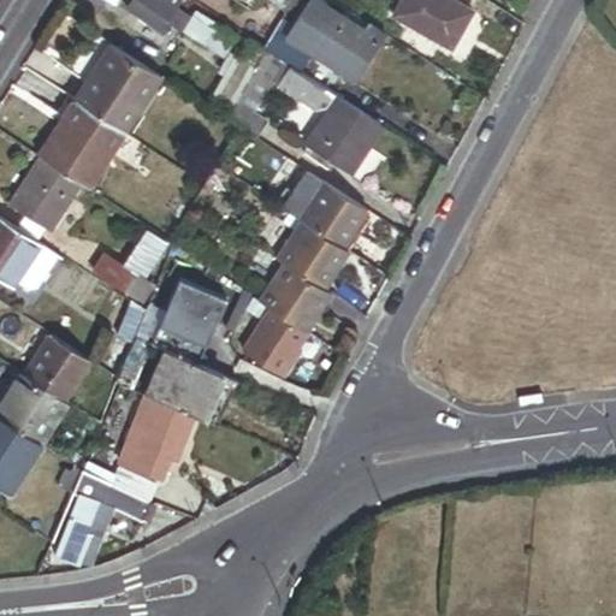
[(131,0),(126,10),(161,31),(167,23),(173,12),(153,0),(131,0)]
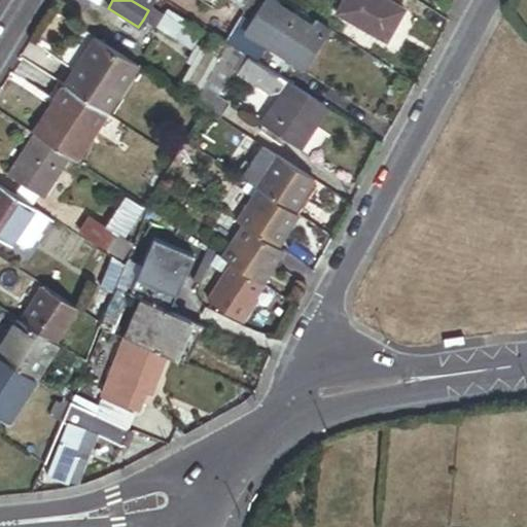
[(152,4),(146,0),(131,0),(148,10),(149,9),(152,4)]
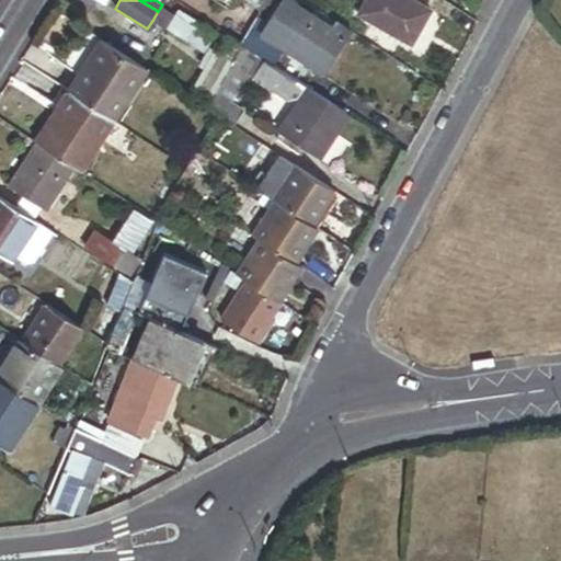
[(256,12),(263,0),(244,0),(243,3),(256,12)]
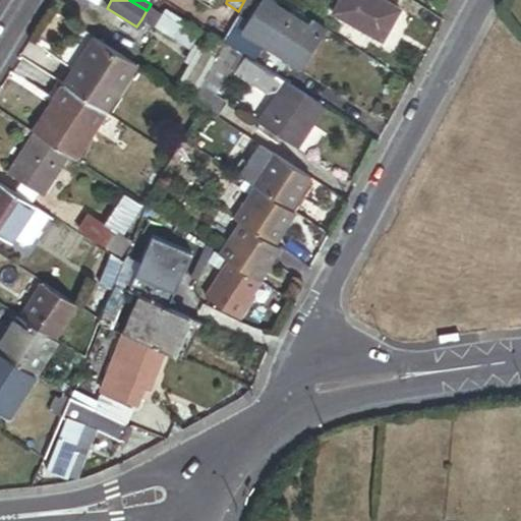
[(324,30),(291,10),(287,16),(261,0),(259,0),(246,22),(240,32),(280,56),(278,59),(298,71),(324,30)]
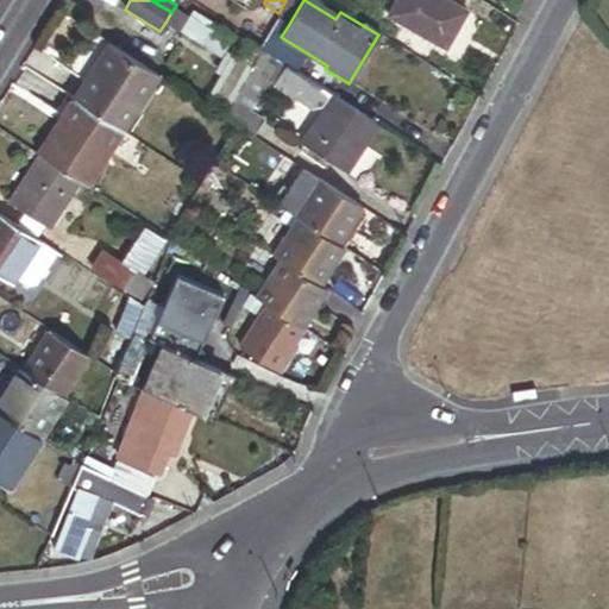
[(390,0),(382,16),(440,49),(460,13),(438,0),(390,0)]
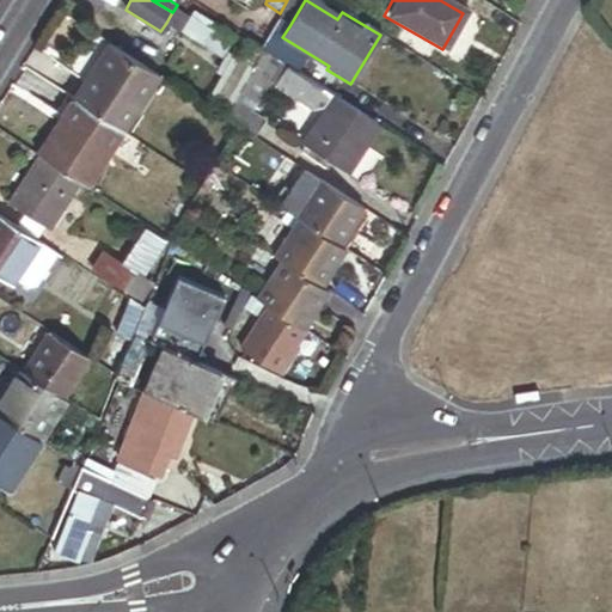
[(172,12),(166,23),(179,31),(187,19),(173,11),(172,12)]
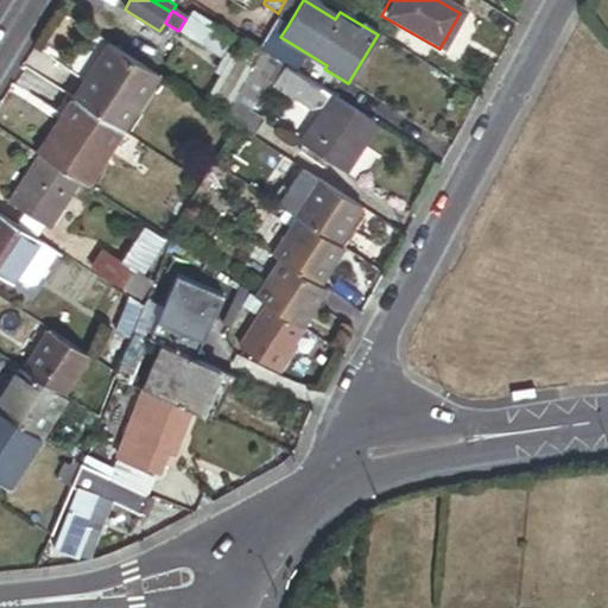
[(287,26),(280,21),(260,54),(278,65),(284,69),(293,74),(301,61),(276,45),(280,37),(287,26)]
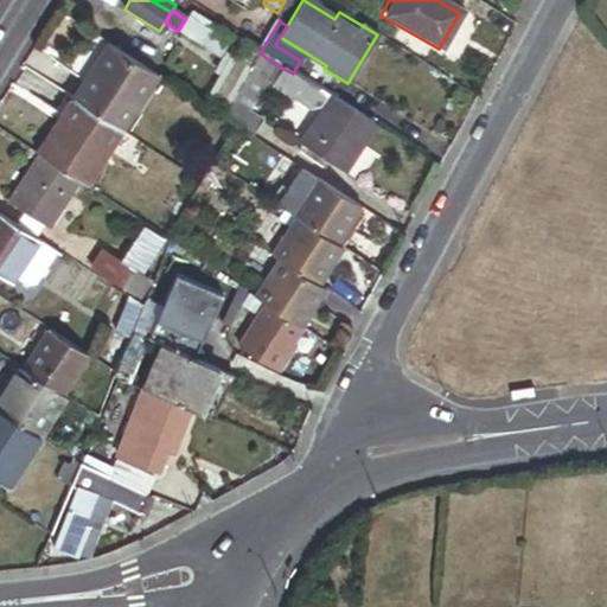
[(249,71),(260,53),(243,44),(232,61),(249,71)]
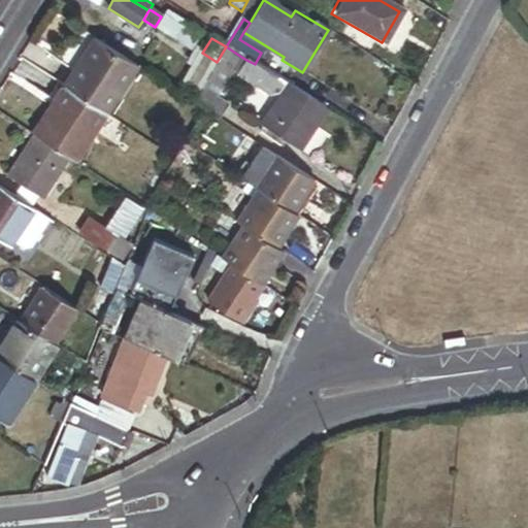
[(95,41),(64,90),(107,118),(138,69),(95,41)]
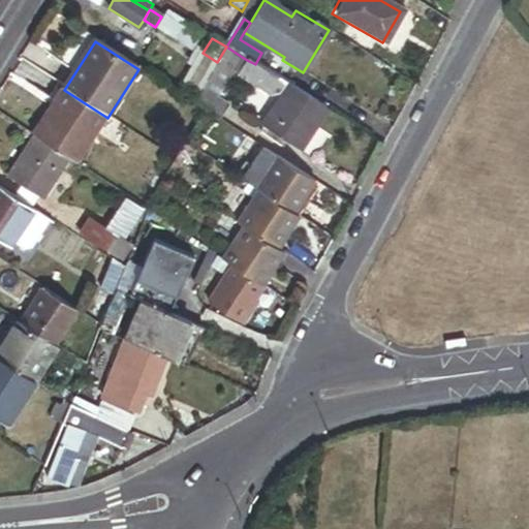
[(242,57),(226,47),(217,62),(193,101),(191,103),(203,111),(218,120),(226,105),(216,98),(242,57)]
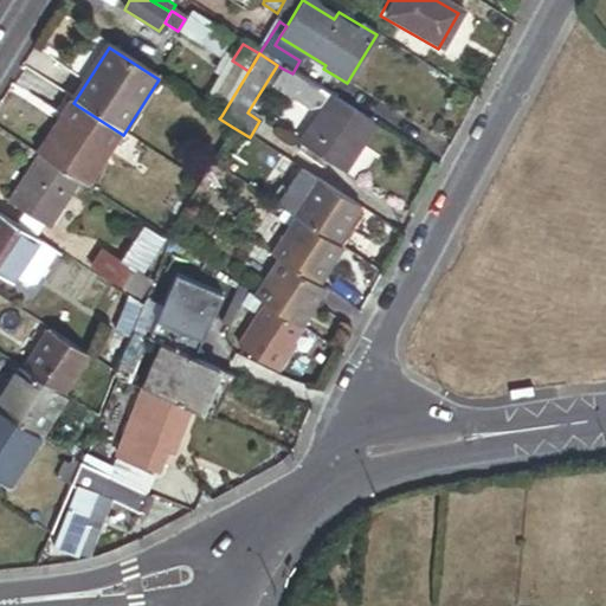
[(221,116),(249,71),(232,60),(205,105),(221,116)]
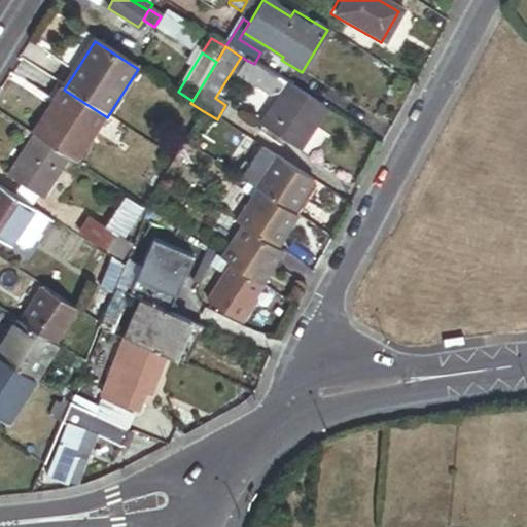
[(297,150),(323,109),(254,64),(246,60),(236,76),(262,93),(273,94),(277,97),(258,127),(260,128),(257,133),(278,145),(281,140),(297,150)]
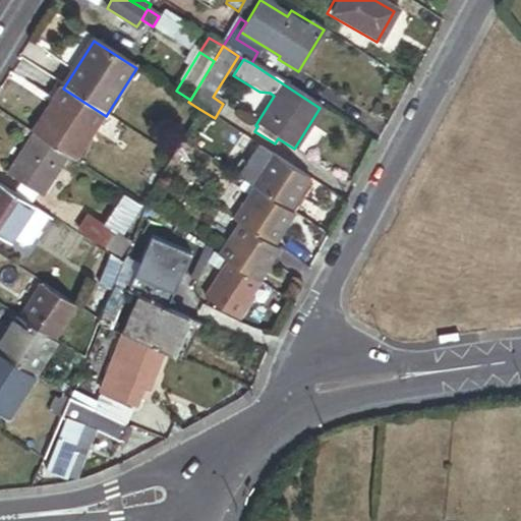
[(63,89),(33,134),(68,158),(75,163),(106,116),(63,89)]
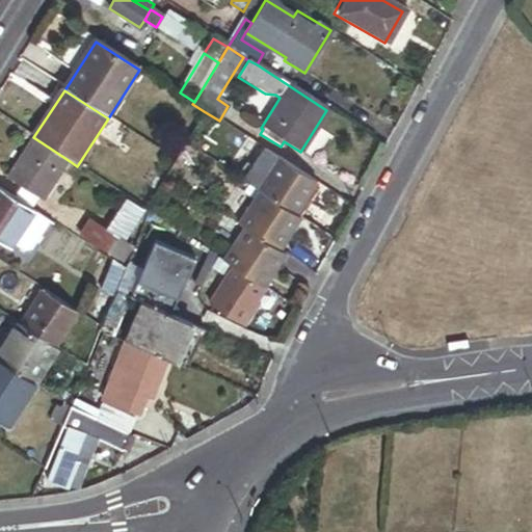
[(33,137),(32,137),(6,178),(21,187),(38,198),(43,202),(70,161),(33,137)]
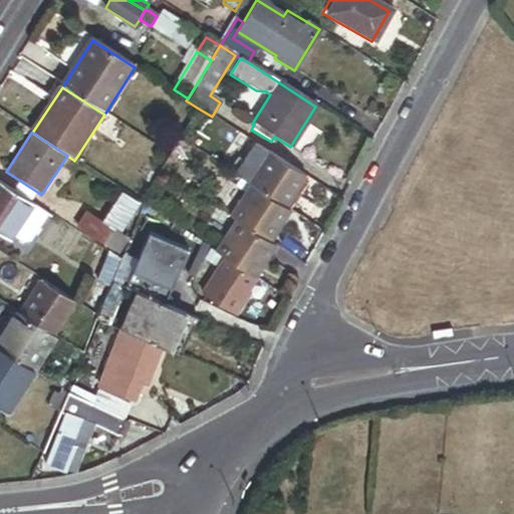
[(288,207),(307,178),(269,154),(269,155),(256,146),(238,174),(250,182),(249,184),(251,185),(288,207)]
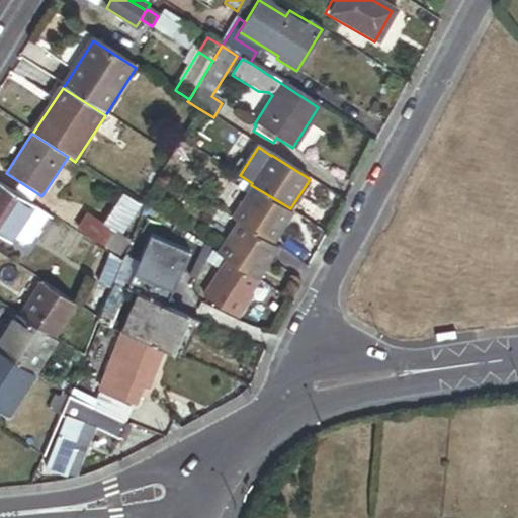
[(20,182),(12,194),(29,205),(37,193),(20,182)]
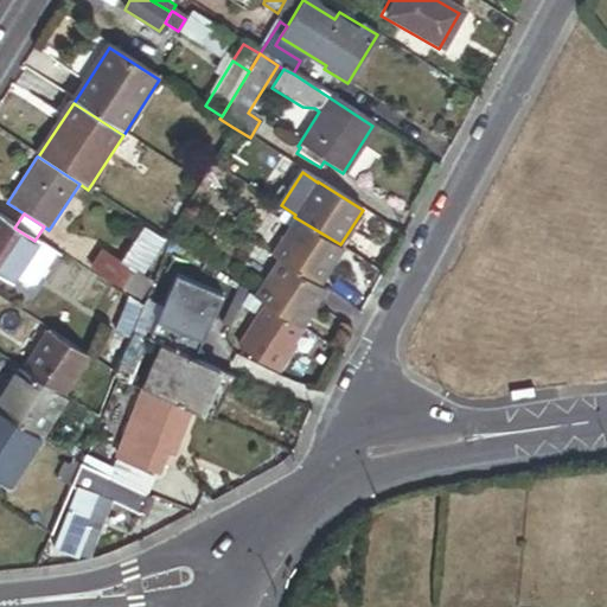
[(14,228),(0,217),(0,279),(10,286),(38,243),(34,241),(14,228)]
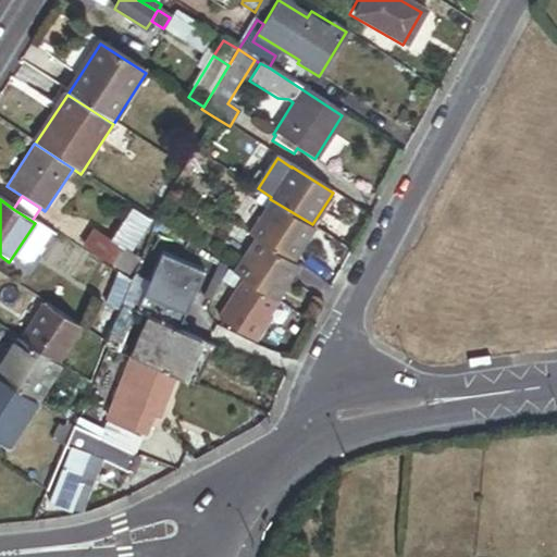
[(257,238),(294,262),(318,227),(312,224),(272,200),(250,234),(257,238)]
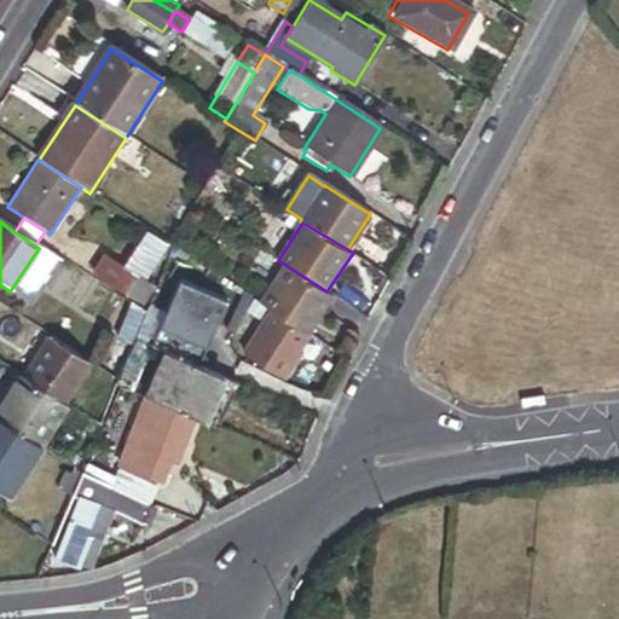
[(142,307),(154,290),(142,282),(166,246),(148,233),(123,270),(104,258),(93,276),(142,307)]
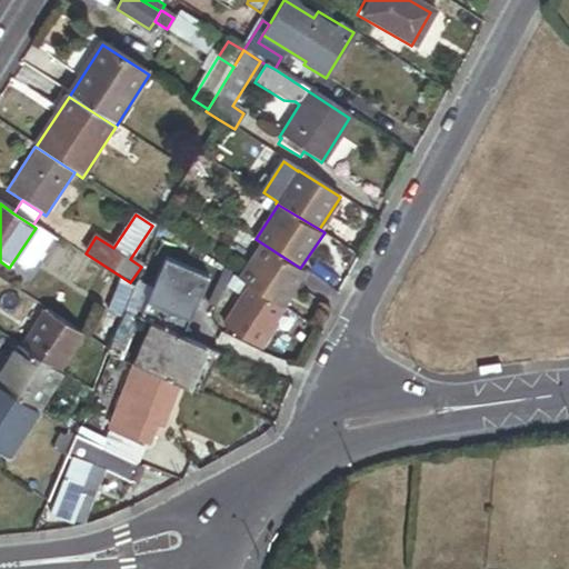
[(51,237),(36,228),(13,262),(25,269),(31,268),(51,237)]
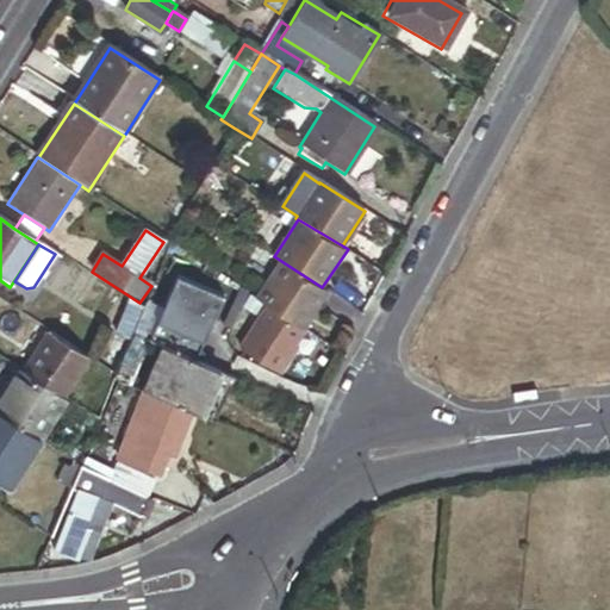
[(322,287),(281,261),(256,298),(267,306),(304,330),(330,291),(322,287)]
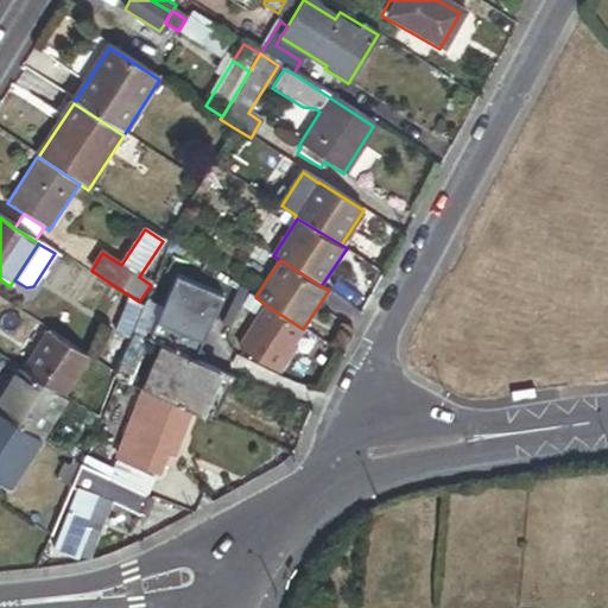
[(225,297),(175,277),(147,342),(160,347),(197,362),(225,297)]
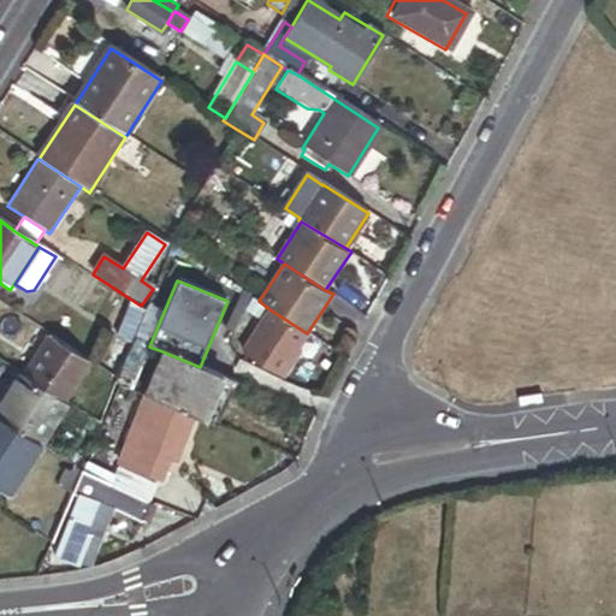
[(137,331),(150,337),(164,307),(157,302),(148,319),(143,315),(137,331)]
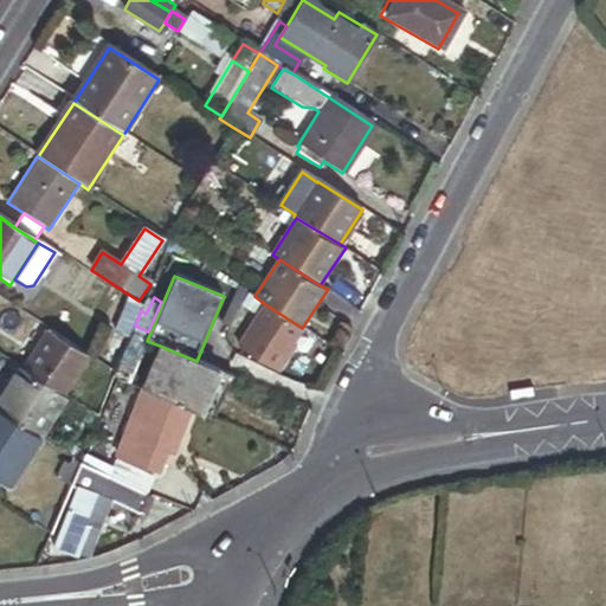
[(141,310),(141,309),(127,301),(114,335),(130,341),(133,334),(135,326),(141,310)]
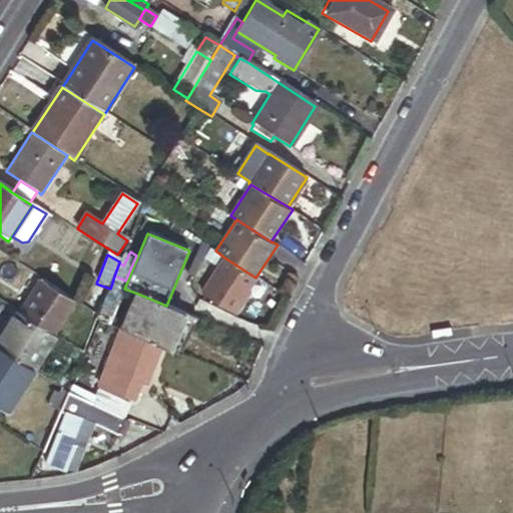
[(200,294),(231,315),(259,279),(255,278),(224,258),(200,294)]
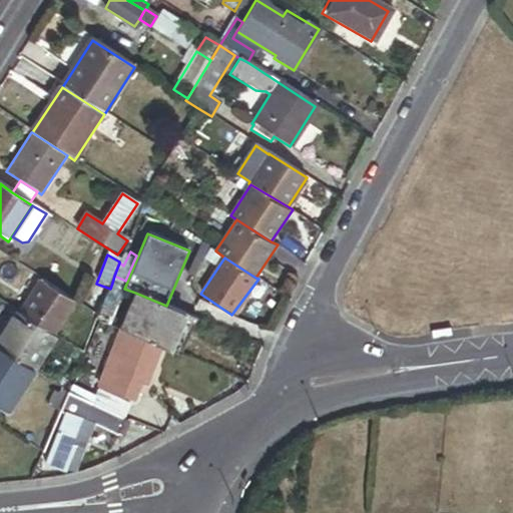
[(73,302),(40,281),(18,314),(51,336),(73,302)]
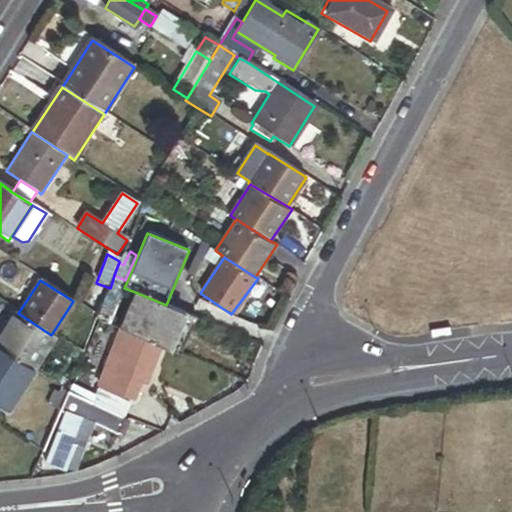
[(112,282),(110,288),(96,320),(108,325),(124,288),(112,282)]
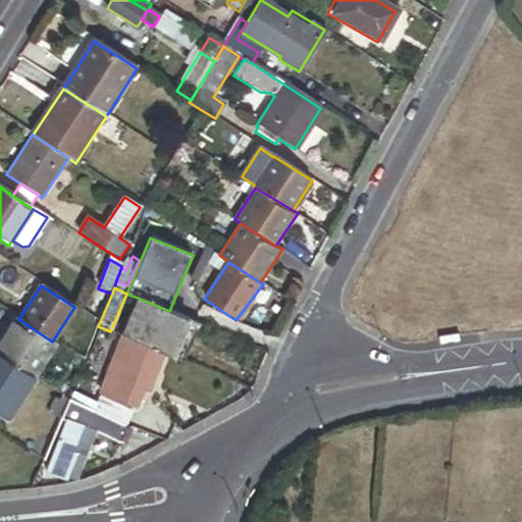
[(173,337),(183,317),(169,311),(138,298),(121,335),(123,336),(165,354),(181,361),(189,344),(173,337)]
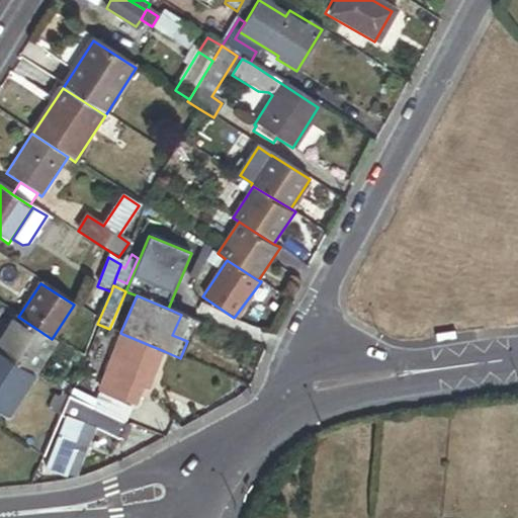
[(196,321),(181,315),(172,335),(187,341),(196,321)]
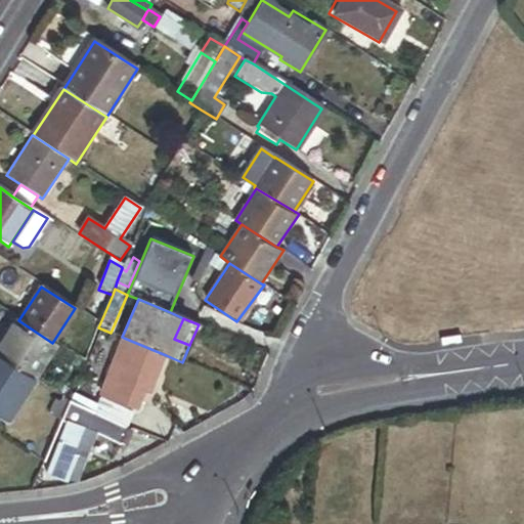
[(52,343),(18,320),(15,319),(0,343),(0,357),(32,379),(54,344),(52,343)]
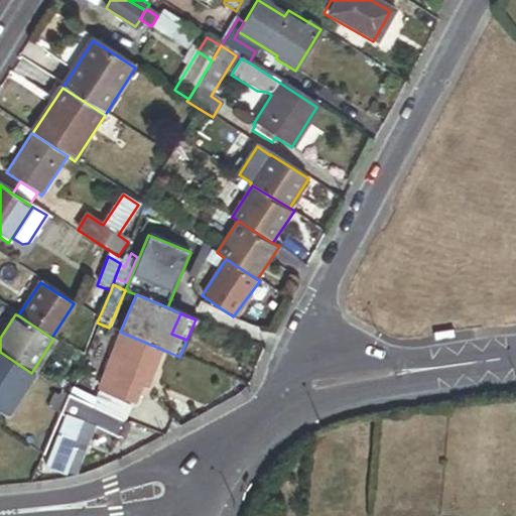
[(105,334),(94,329),(90,340),(101,345),(105,334)]
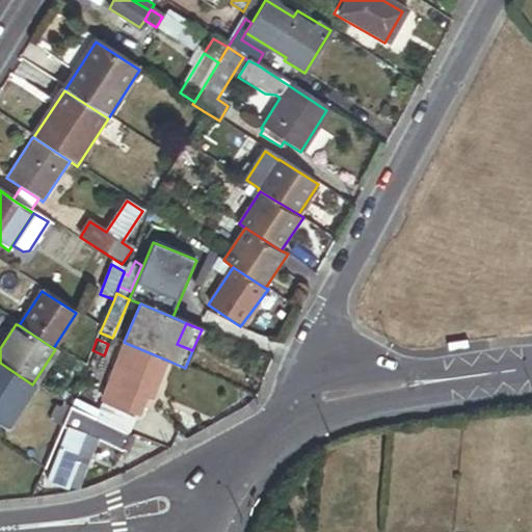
[(168,361),(126,343),(102,399),(139,415),(147,397),(152,399),(168,361)]
